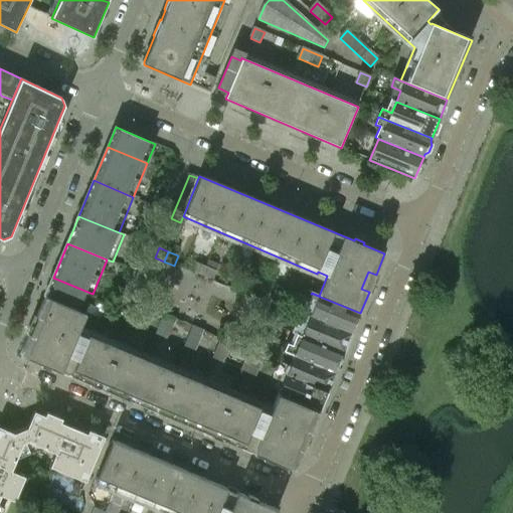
[(203,278),(207,268),(197,264),(193,274),(203,278)]
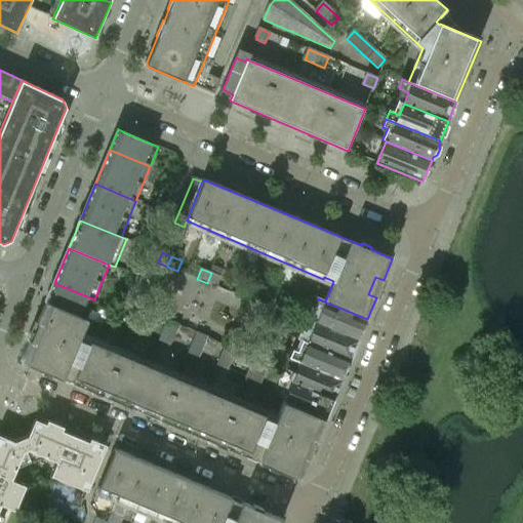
[(216,287),(220,277),(211,273),(207,283),(216,287)]
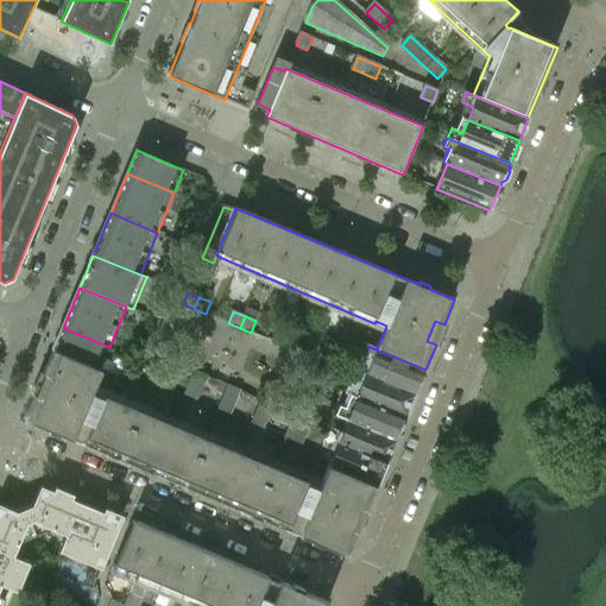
[(100,370),(109,347),(63,328),(54,351),(100,370)]
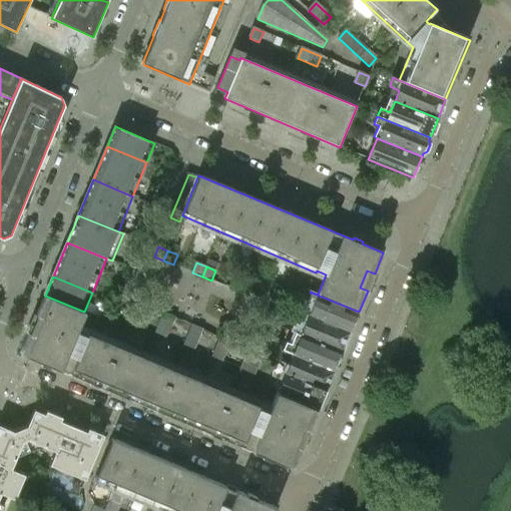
[(240,293),(244,283),(234,279),(230,289),(240,293)]
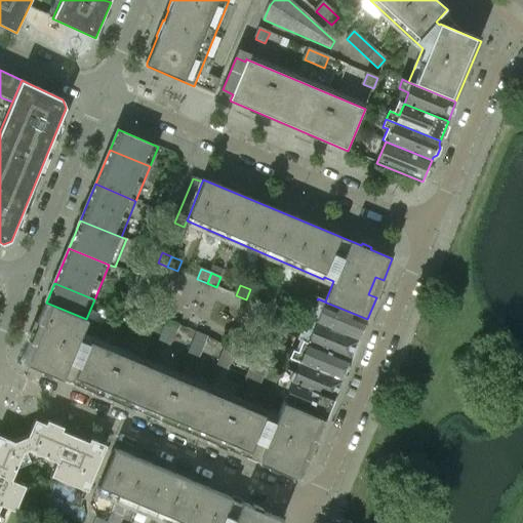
[(255,304),(259,293),(250,289),(246,299),(255,304)]
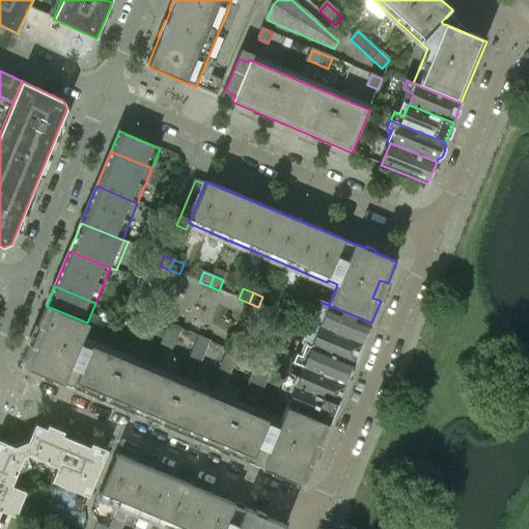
[(283,341),(300,302),(286,296),(270,335),(283,341)]
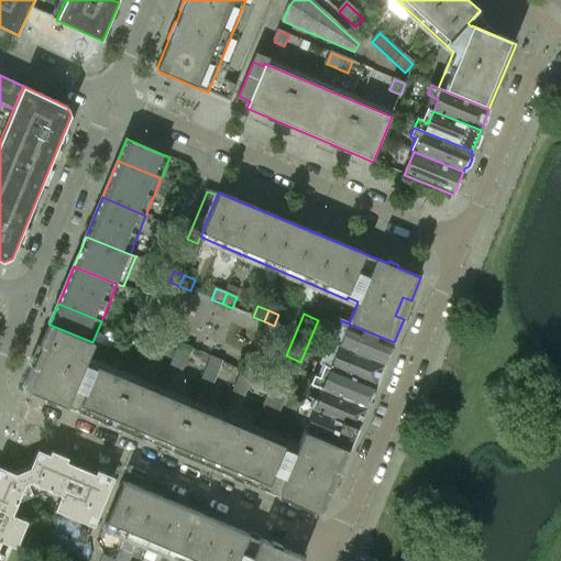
[(384,364),(394,342),(342,321),(338,334),(331,332),(328,341),(339,345),(384,364)]
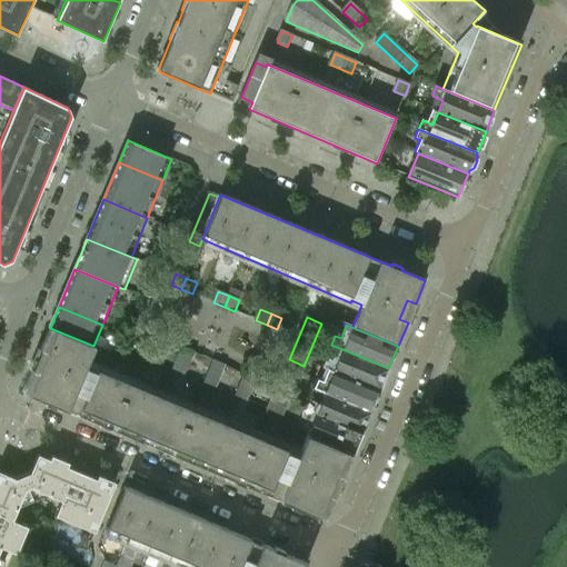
[(172,456),(191,410),(98,370),(97,372),(87,369),(96,347),(93,346),(50,328),(40,350),(49,355),(41,372),(32,369),(23,393),(47,403),(46,405),(56,409),(57,407),(172,456)]
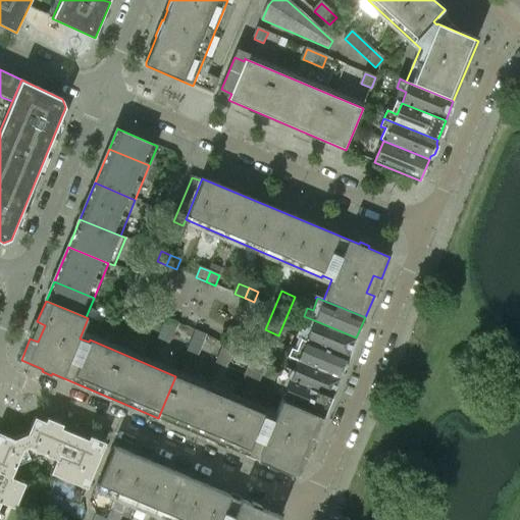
[(144,321),(148,311),(138,307),(134,317),(144,321)]
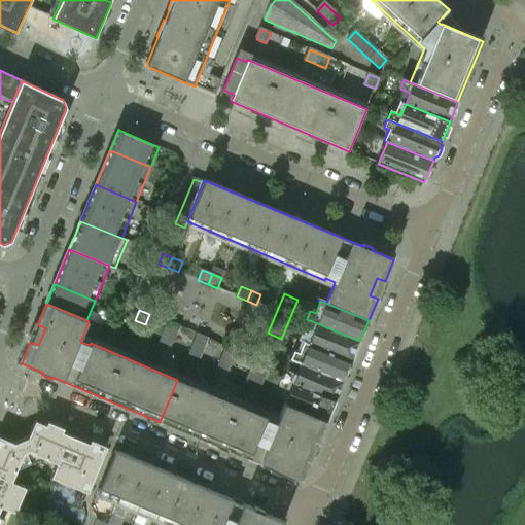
[(141,334),(145,324),(135,320),(131,329),(141,334)]
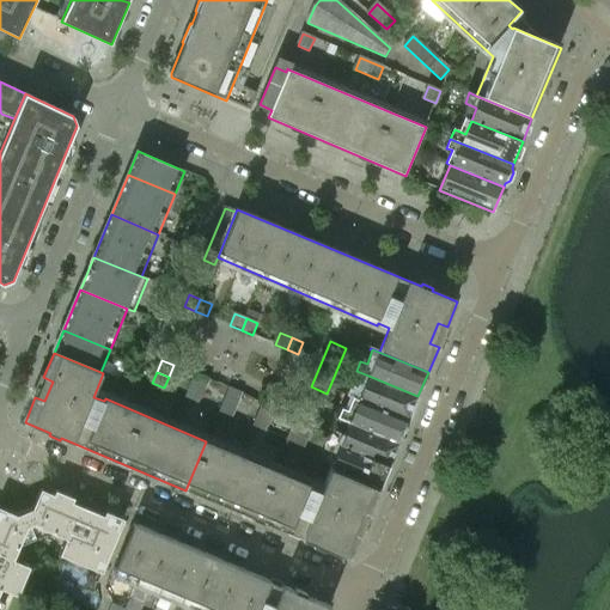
[(203,391),(208,380),(196,374),(191,386),(203,391)]
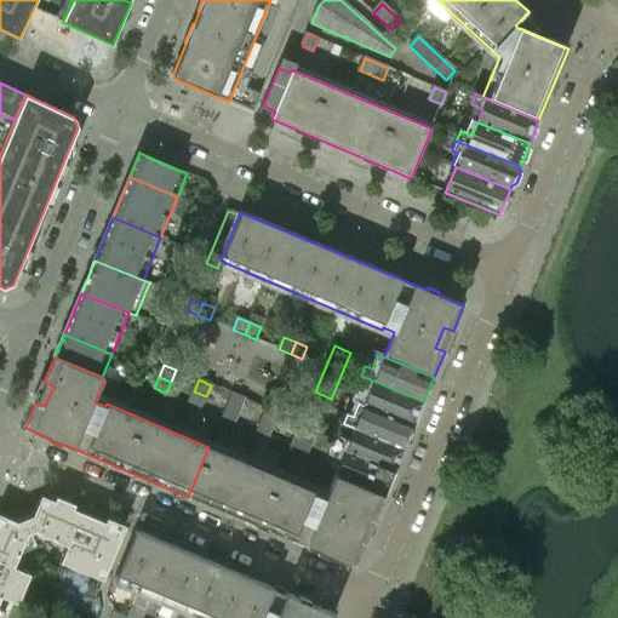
[(413,425),(423,401),(373,381),(368,395),(355,390),(352,400),(355,402),(413,425)]
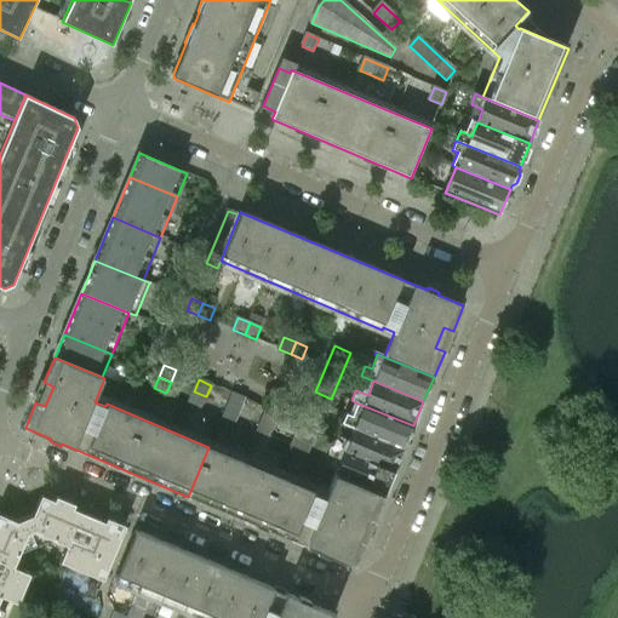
[(201,407),(206,396),(194,392),(189,402),(201,407)]
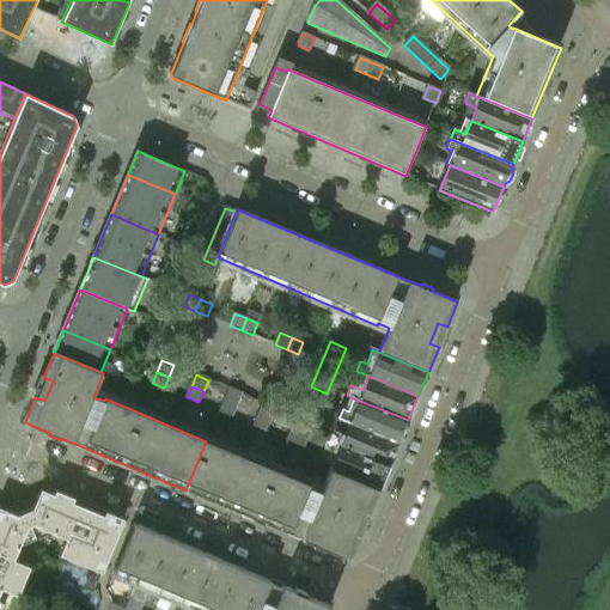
[(237,406),(242,394),(231,389),(226,401),(237,406)]
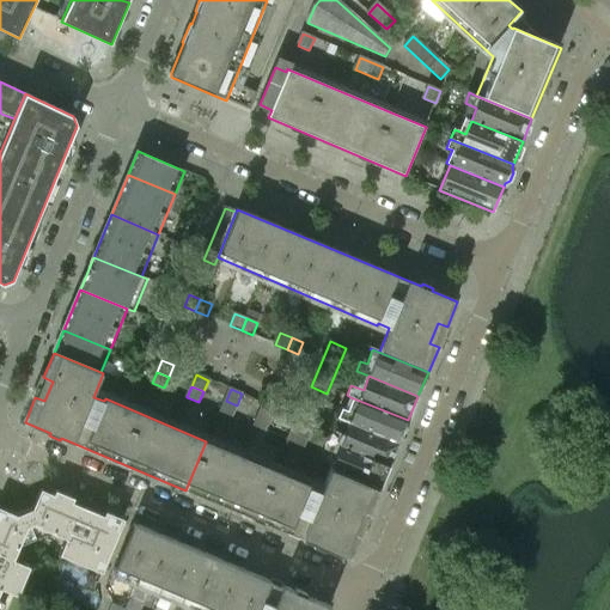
[(304,447),(323,402),(307,395),(288,440),(304,447)]
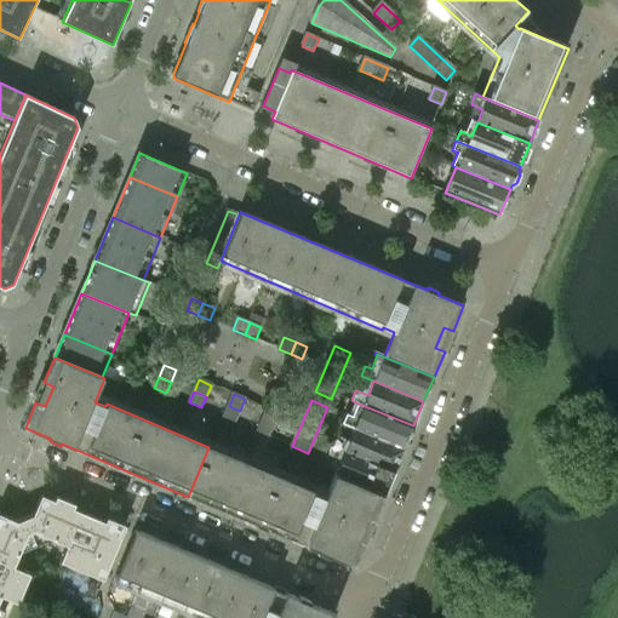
[(404,450),(413,425),(355,402),(350,416),(347,413),(342,424),(354,429),(404,450)]
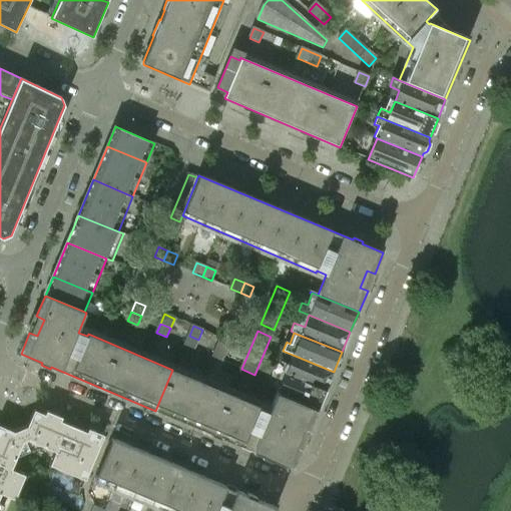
[(194,349),(198,340),(189,336),(185,345),(194,349)]
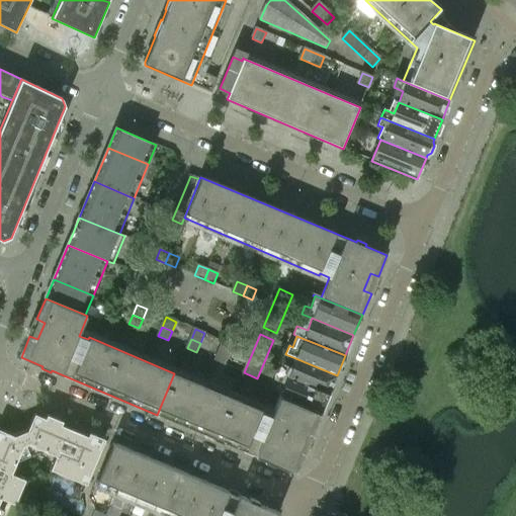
[(229,355),(233,345),(224,341),(220,350),(229,355)]
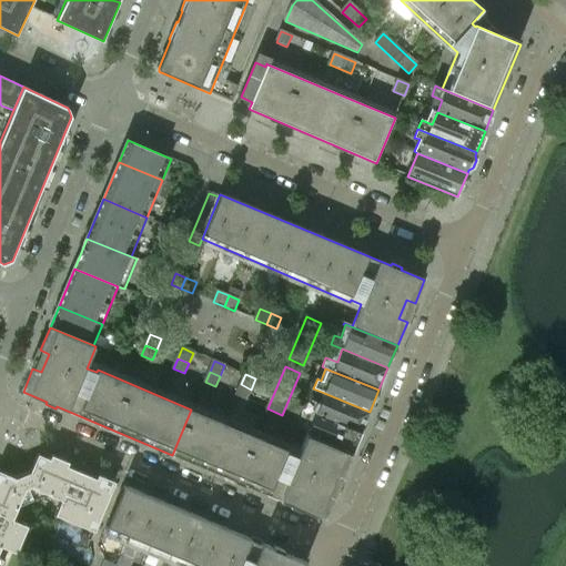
[(246,400),(251,390),(241,384),(236,395),(246,400)]
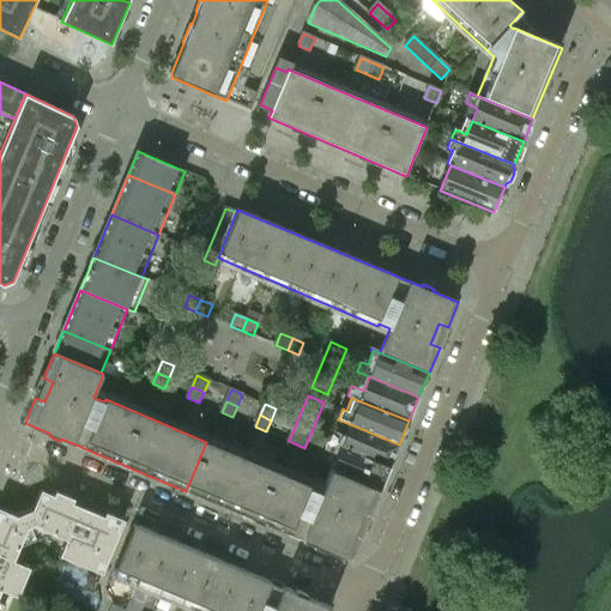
[(389,467),(399,445),(350,424),(345,436),(333,431),(330,442),(389,467)]
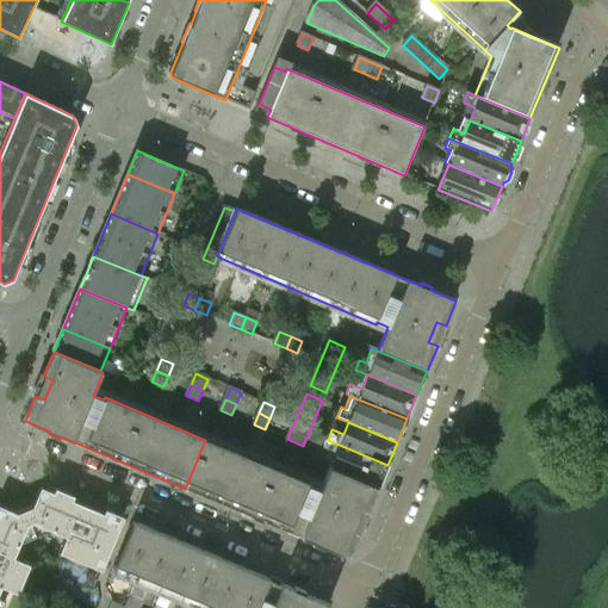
[(310,484),(239,454),(205,440),(185,489),(312,543),(312,545),(323,550),(323,547),(349,558),(359,533),(351,529),(359,509),(367,513),(379,486),(330,466),(320,491),(309,486),(310,484)]
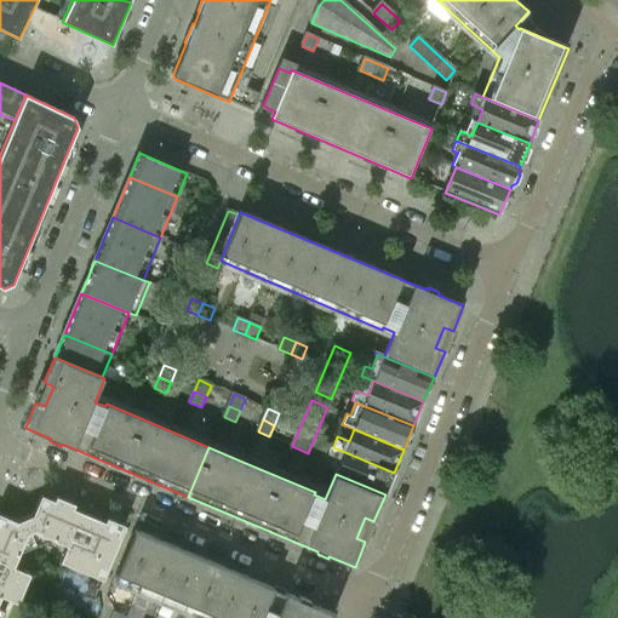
[(394,473),(333,447),(330,456),(342,461),(336,474),(385,495),(394,473)]
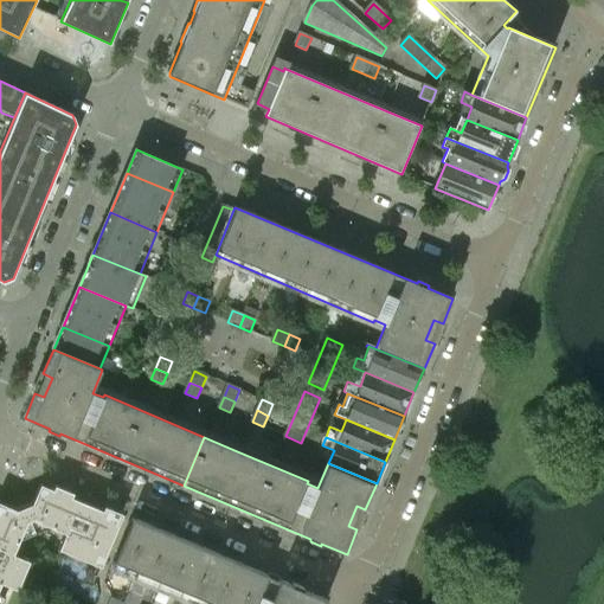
[(102,567),(123,515),(105,507),(103,512),(94,507),(96,502),(94,498),(89,495),(83,498),(82,502),(72,499),(74,494),(56,487),(53,490),(40,486),(32,505),(26,508),(31,521),(33,520),(66,534),(59,550),(102,567)]
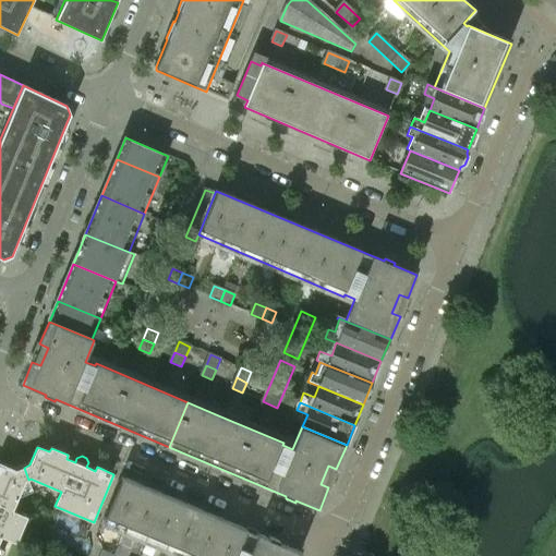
[(27,517),(13,511),(25,481),(28,480),(24,468),(16,470),(0,463),(0,541),(1,538),(16,544),(27,517)]
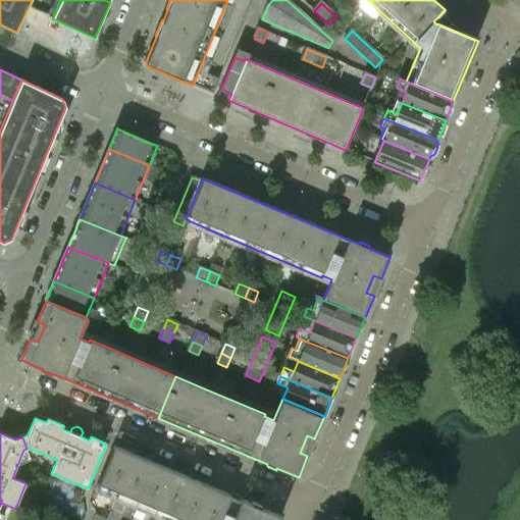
[(281,519),(282,518),(261,509),(262,507),(253,503),(252,505),(114,447),(97,488),(171,519),(281,519)]
